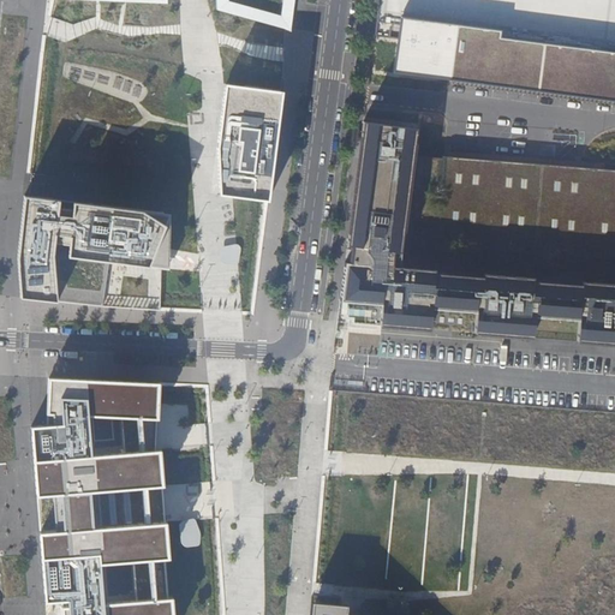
[(224,0),(222,6),(285,23),(287,0),(224,0)]
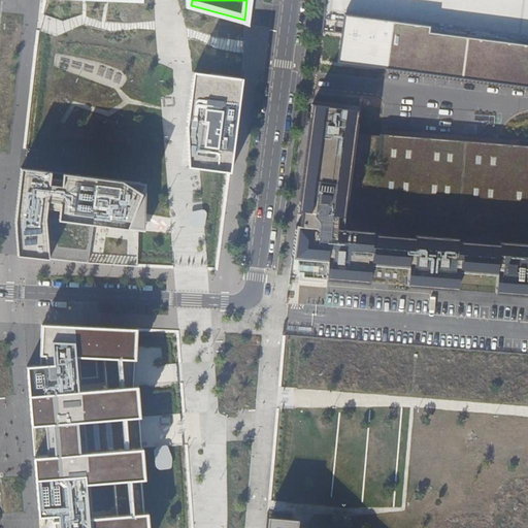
[(527,0),(326,0),(322,30),(344,33),(340,62),(527,86),(527,0)]
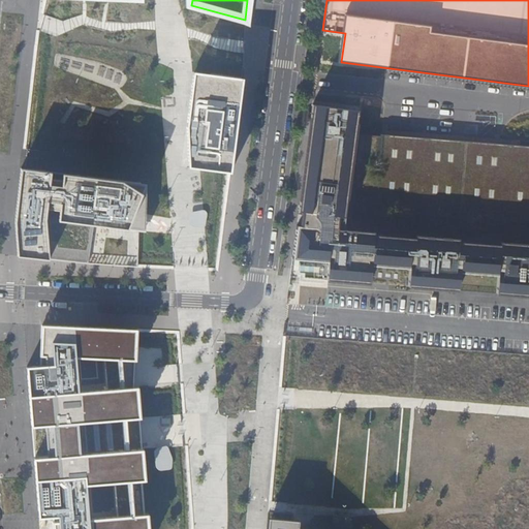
[(231,173),(243,85),(194,79),(187,128),(187,167),(201,168),(225,172),(231,173)]
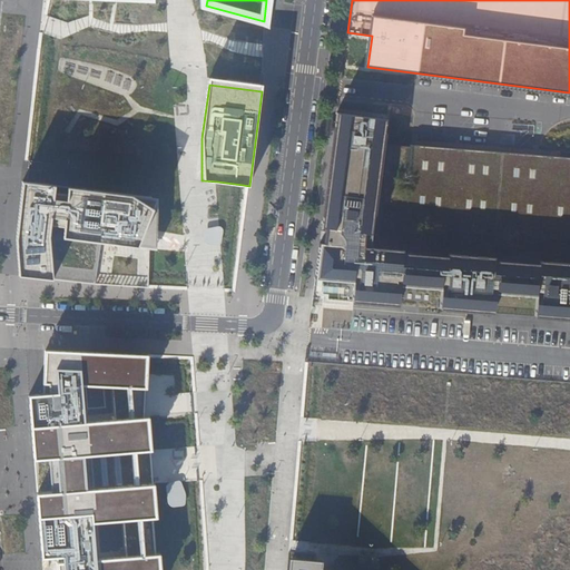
[(387,119),(337,112),(323,229),(334,231),(334,233),(331,233),(330,243),(333,243),(332,245),(321,244),(316,281),(355,283),(353,303),(400,306),(402,286),(443,290),(441,310),(462,311),(462,302),(464,302),(463,304),(473,305),(474,303),(475,303),(474,312),(495,313),(497,294),(538,297),(537,316),(569,318),(569,156),(513,153),(510,148),(507,151),(492,150),(489,147),(484,150),(471,149),(467,145),(463,148),(449,147),(445,144),(441,147),(410,145),(410,146),(384,144),(387,119)]
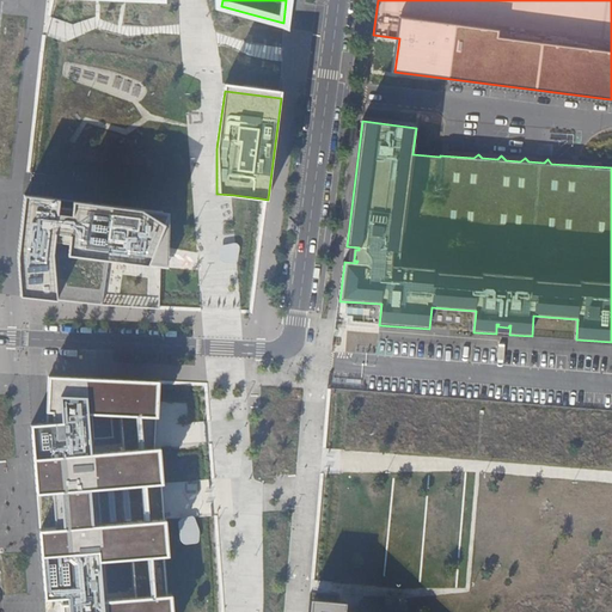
[(18,257),(20,298),(57,300),(54,254),(57,224),(71,225),(68,256),(109,259),(114,261),(123,262),(169,268),(169,244),(170,219),(25,201),(18,257)]
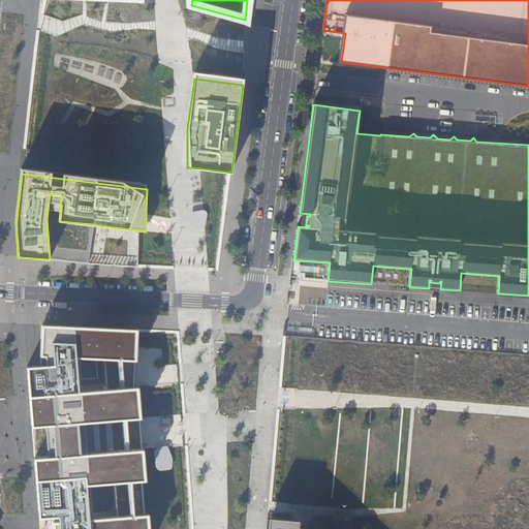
[(192,210),(191,224),(207,224),(207,211),(192,210)]
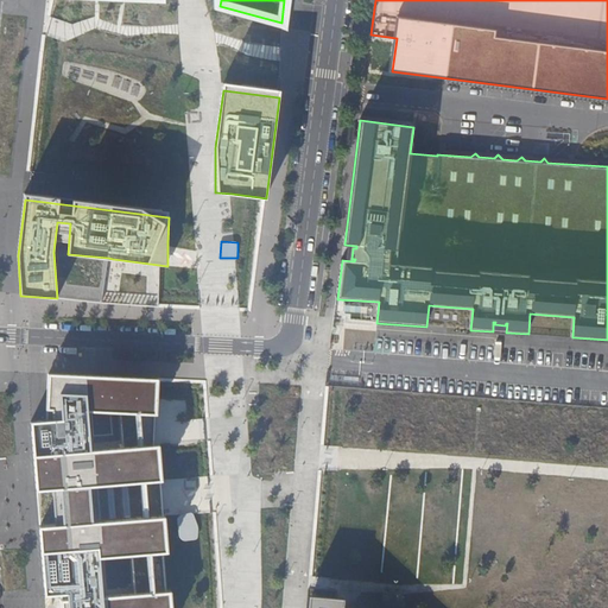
[(344,245),(342,260),(354,261),(355,259),(352,259),(353,248),(356,248),(356,246),(344,245)]
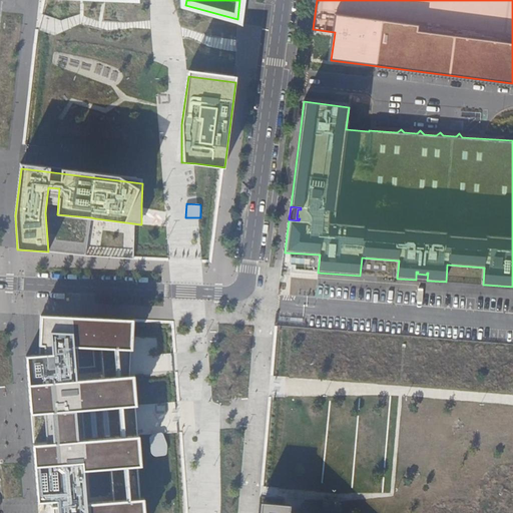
[(80,429),(78,413),(134,409),(132,379),(128,380),(131,335),(132,325),(42,320),(40,359),(27,359),(37,503),(50,502),(51,512),(141,512),(140,500),(137,500),(135,468),(138,468),(136,438),(81,442),(80,429)]
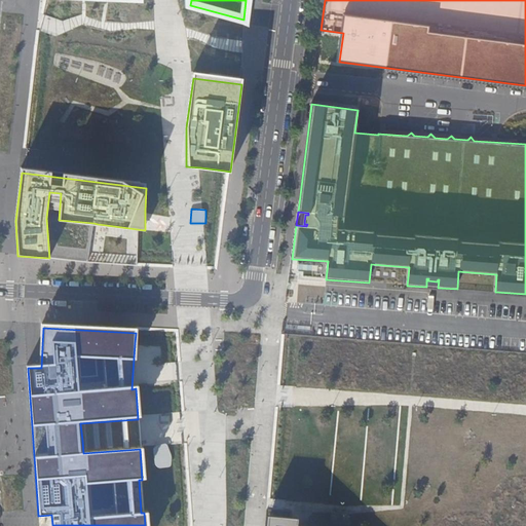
[(155,445),(156,465),(171,464),(170,444),(155,445)]
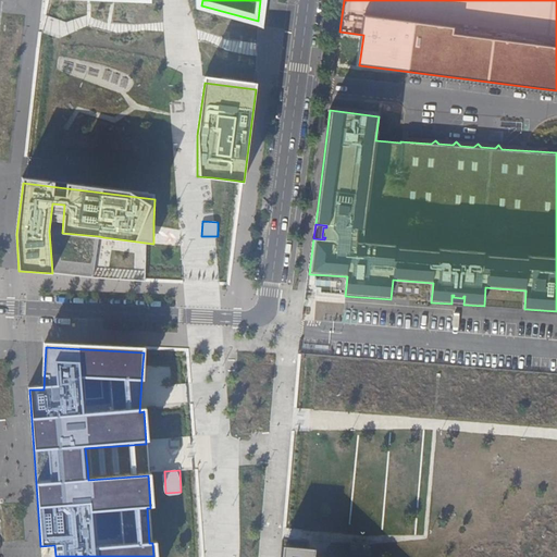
[(316,556),(317,548),(283,545),(281,556),(316,556)]
